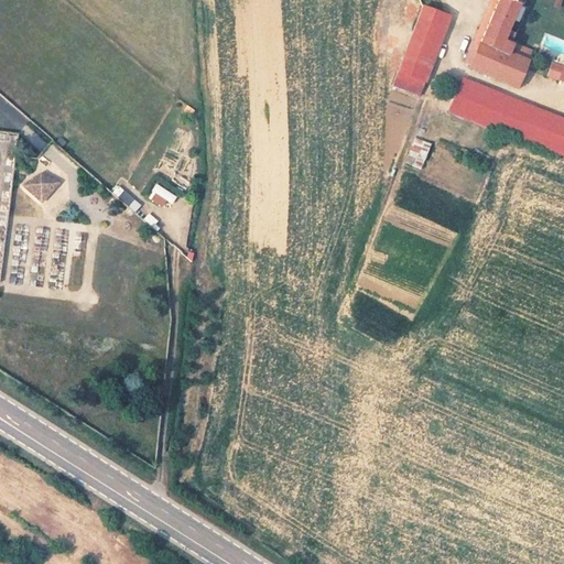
[(494,0),(491,8),(511,15),(516,6),(519,7),(521,0),(494,0)]
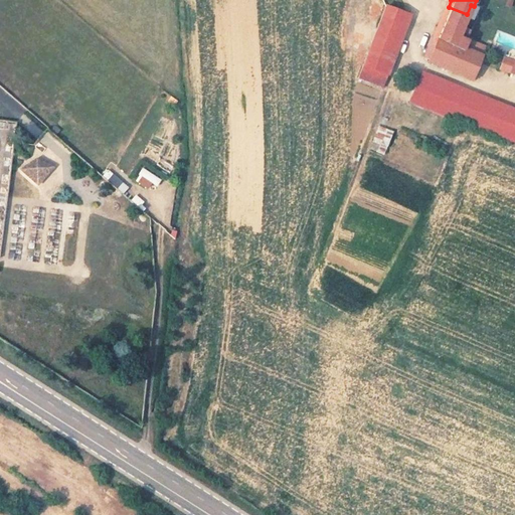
[(363,66),(386,75),(409,15),(385,6),(363,66)]
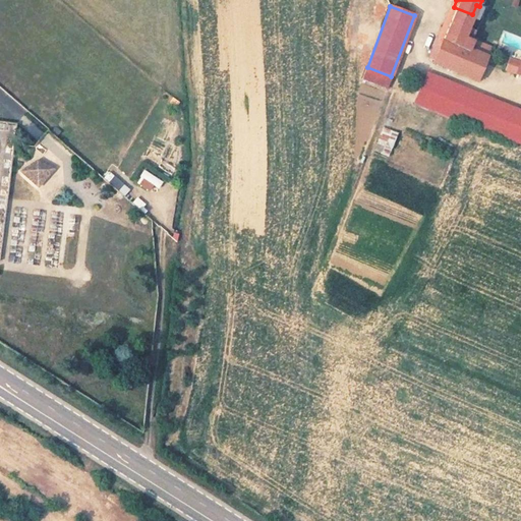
[(472,14),(454,7),(432,62),(478,81),(487,57),(465,48),(467,42),(462,40),(472,14)]
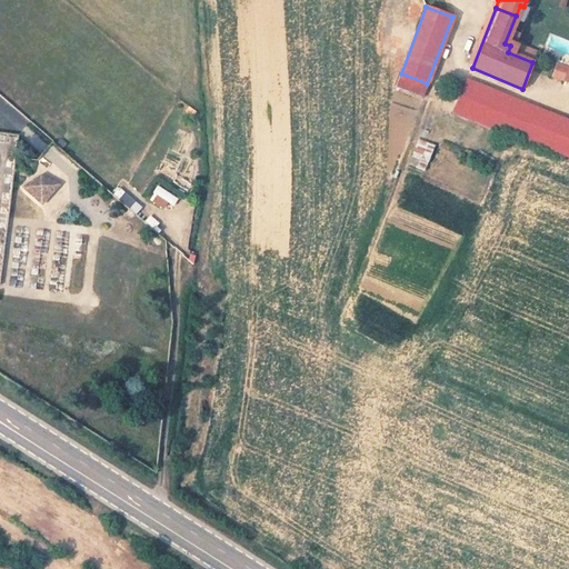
[(563,81),(568,67),(557,62),(552,77),(563,81)]
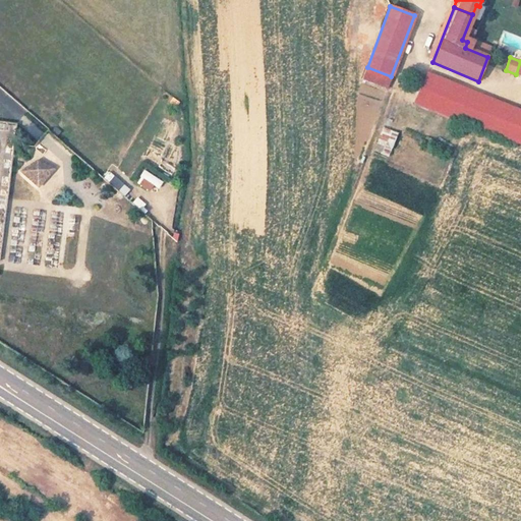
[(391,76),(367,67),(363,78),(387,88),(391,76)]
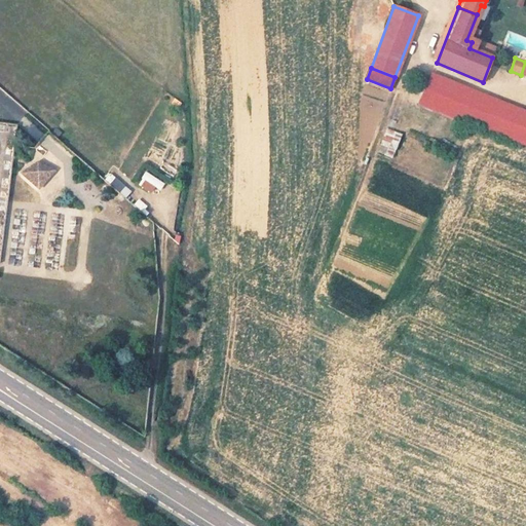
[(525,111),(430,74),(419,104),(525,145),(525,111)]
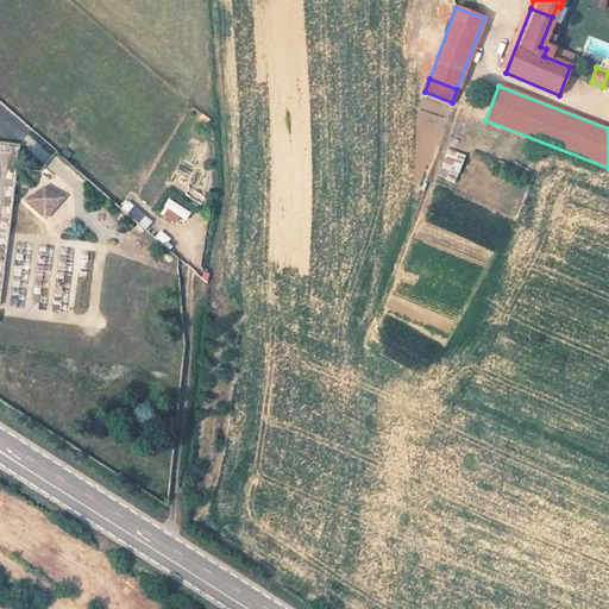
[(453,183),(463,155),(445,148),(434,176),(453,183)]
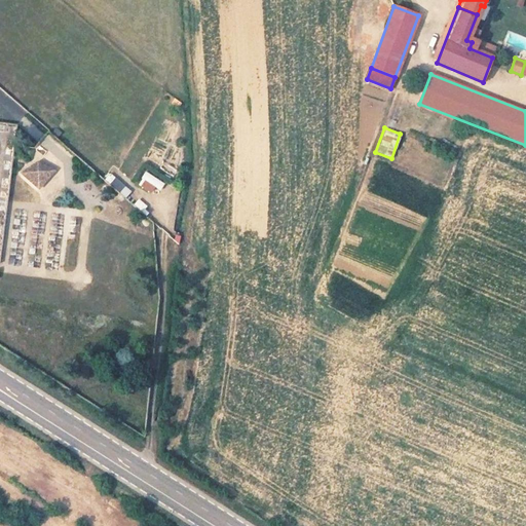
[(37,161),(22,171),(42,181),(41,171),(52,170),(37,161)]
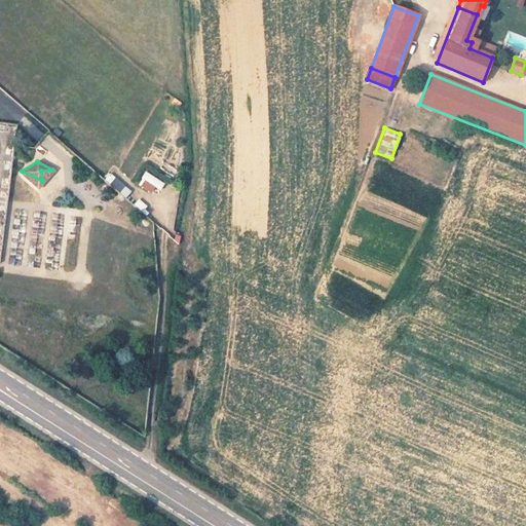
[(52,170),(41,171),(42,181),(52,170)]
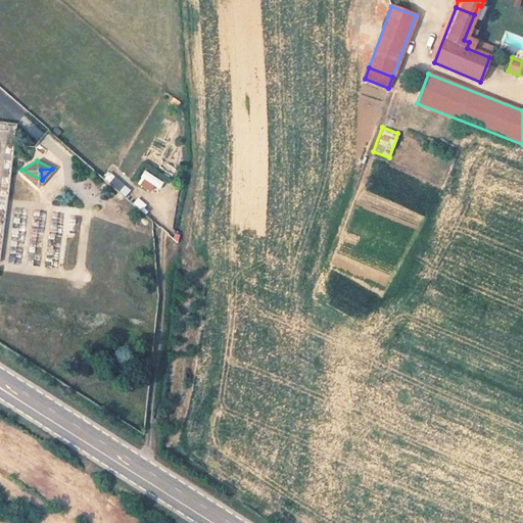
[(151,194),(159,181),(143,170),(134,183),(151,194)]
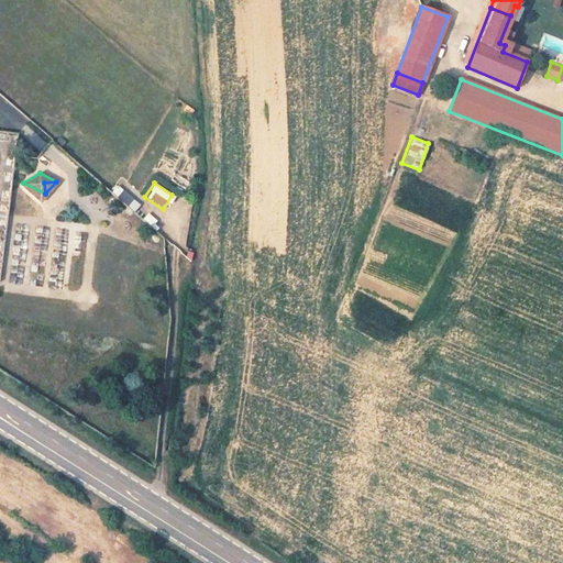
[(116,199),(133,211),(140,202),(121,190),(116,199)]
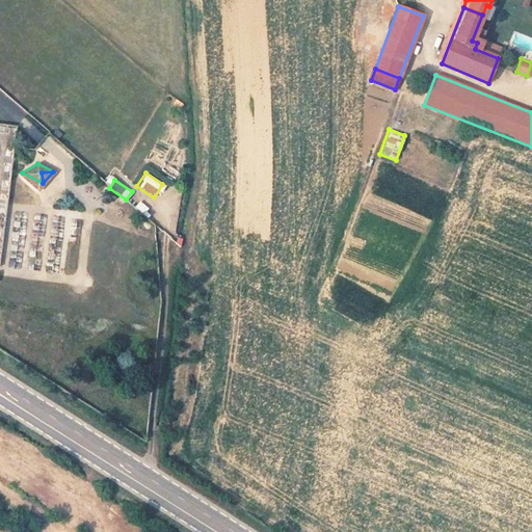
[(139,201),(133,206),(141,214),(147,208),(139,201)]
